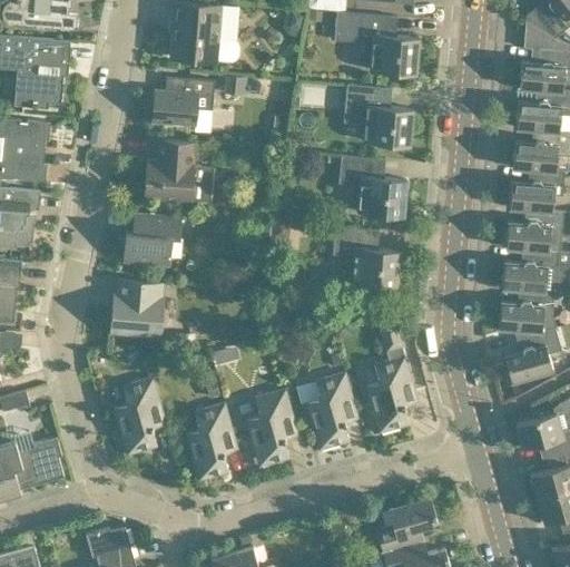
[(9,0),(10,0),(8,1),(6,3),(5,5),(3,6),(2,8),(2,10),(2,12),(2,15),(2,16),(3,18),(3,19),(6,21),(7,22),(9,25),(10,25),(12,26),(15,26),(77,31),(78,16),(68,15),(69,0),(9,0)]
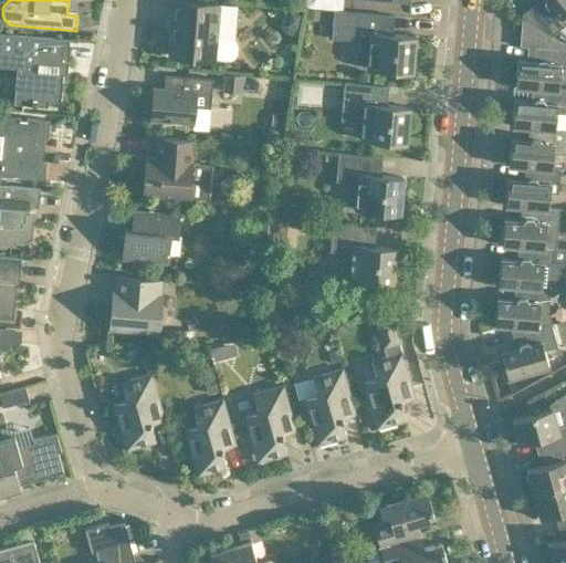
[(318,0),(317,7),(339,12),(343,0),(318,0)]
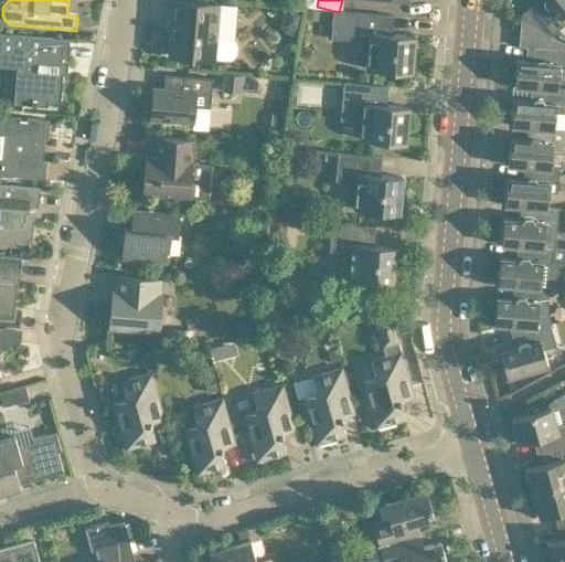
[(521,16),(521,23),(546,38),(552,33),(553,35),(564,27),(564,25),(564,0),(535,0),(530,6),(531,8),(521,16)]
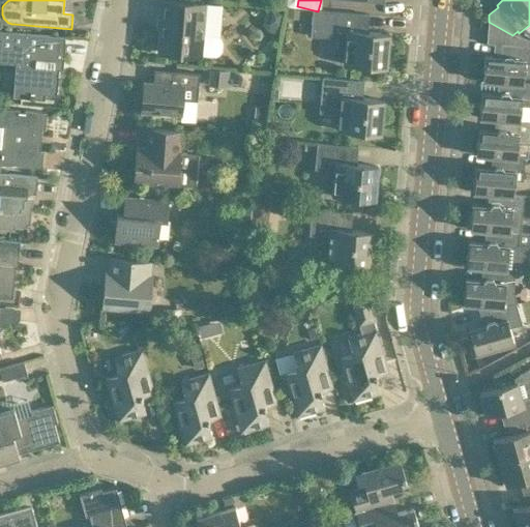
[(159,54),(180,56),(214,59),(215,59),(216,59),(218,58),(219,57),(219,56),(221,55),(222,45),(222,42),(222,41),(221,40),(219,39),(218,38),(217,38),(202,36),(205,6),(162,2),(159,21),(164,22),(164,31),(162,31),(159,54)]
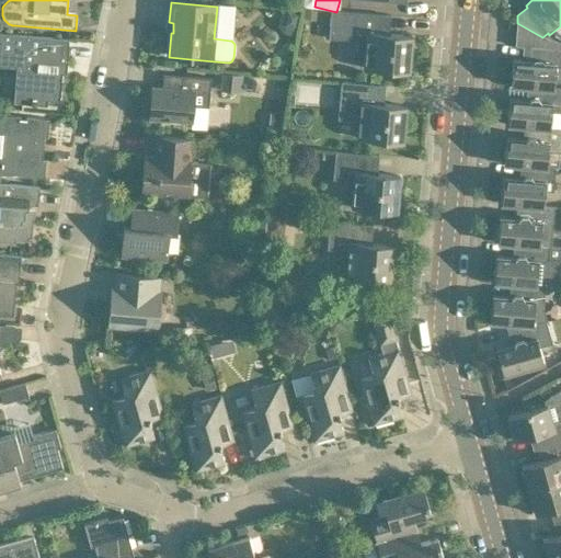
[(305,12),(304,21),(317,22),(317,13),(305,12)]
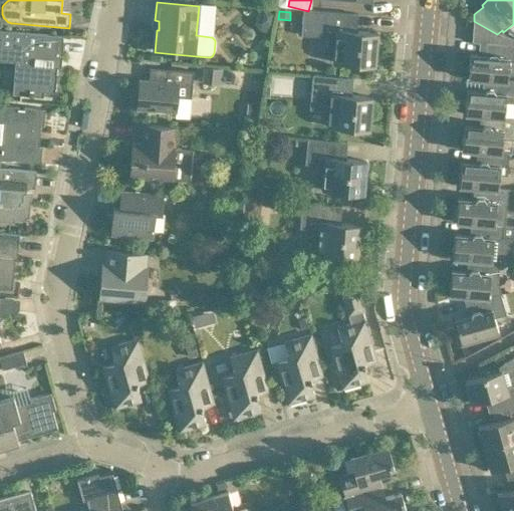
[(302,37),(327,39),(327,47),(334,47),(333,64),(374,67),(377,34),(357,32),(349,31),(350,15),(304,11),(302,37)]
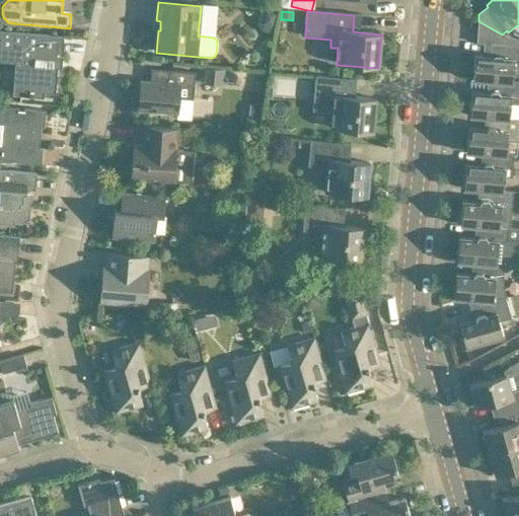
[(472,71),(472,73),(473,77),(473,81),(488,82),(512,84),(512,83),(518,83),(518,41),(507,38),(502,34),(478,21),(476,44),(488,45),(487,58),(475,57),(474,68),(472,71)]
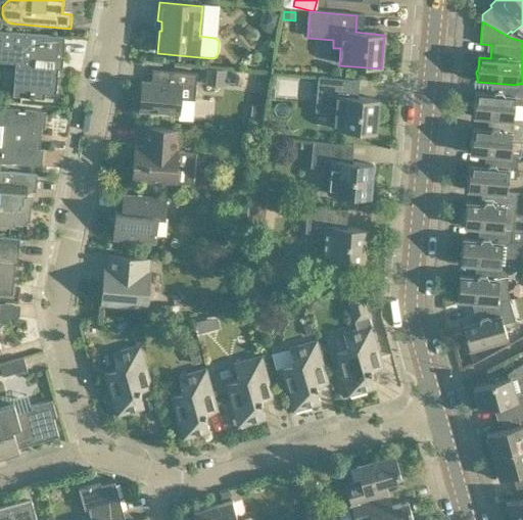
[(0,62),(16,64),(13,98),(44,100),(44,95),(55,96),(59,60),(62,60),(64,39),(0,33),(0,62)]
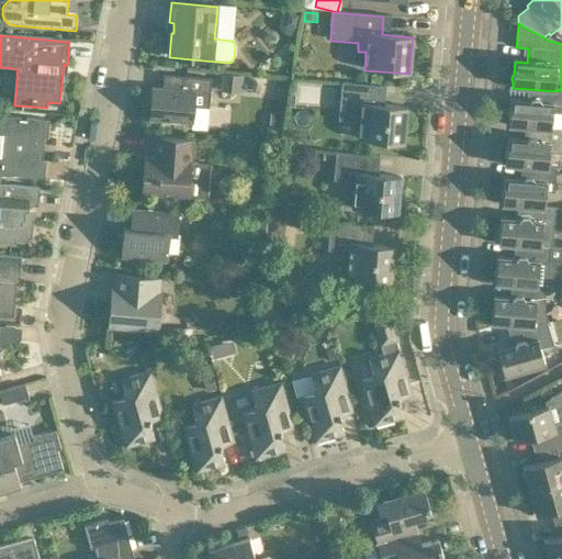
[(222,76),(221,92),(243,94),(244,78),(222,76)]
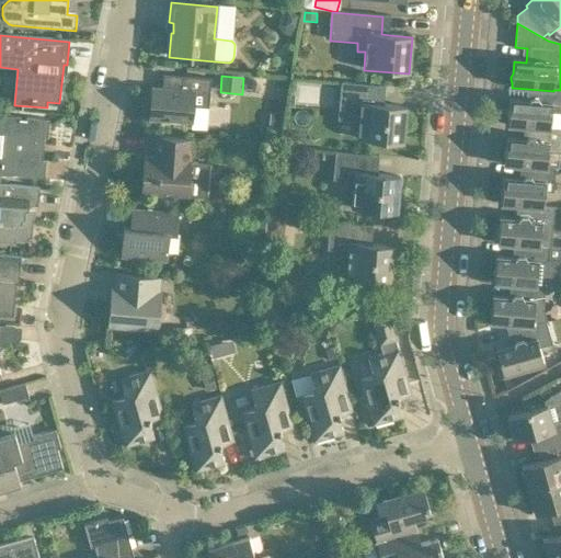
[(150,120),(171,122),(192,124),(194,109),(208,110),(212,80),(183,78),(182,92),(152,89),(150,120)]
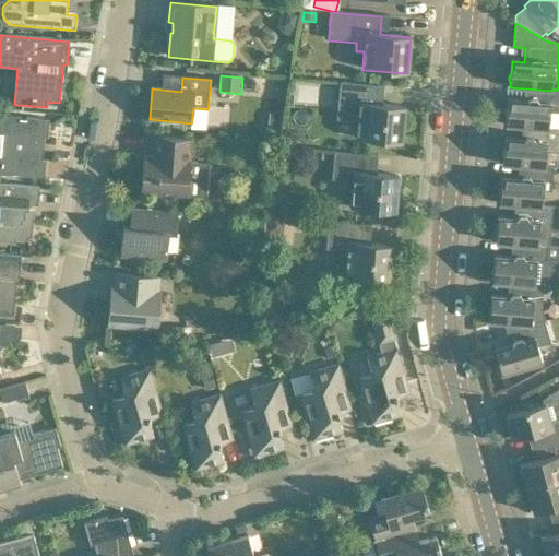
[(376,86),(354,84),(341,83),(337,111),(351,113),(349,121),(358,121),(356,140),(402,143),(405,107),(382,105),(373,104),(376,86)]
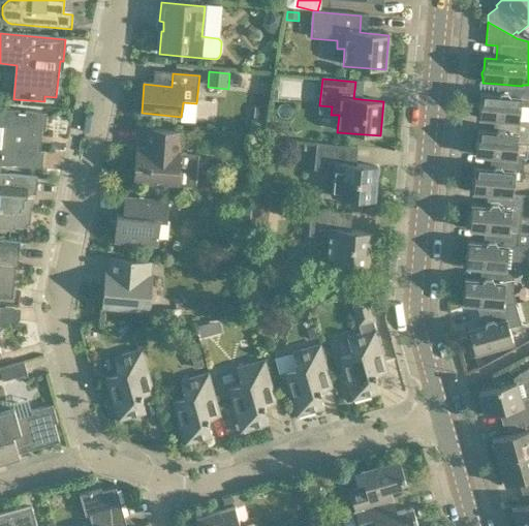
[(479,120),(494,121),(519,123),(519,122),(520,107),(528,107),(528,85),(522,85),(522,86),(497,84),(496,96),(481,95),(480,105),(478,110),(478,112),(479,116),(479,120)]
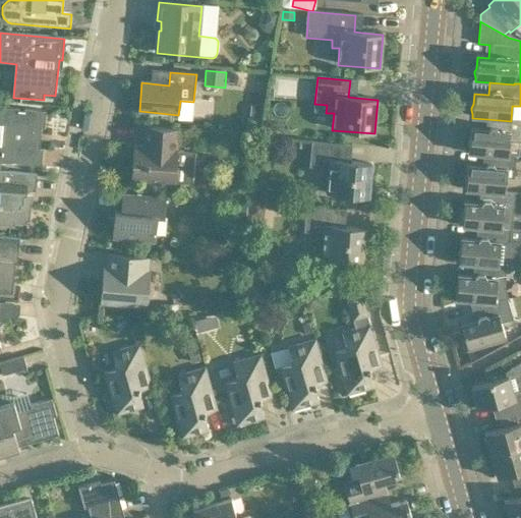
[(251,107),(249,120),(261,121),(262,108),(251,107)]
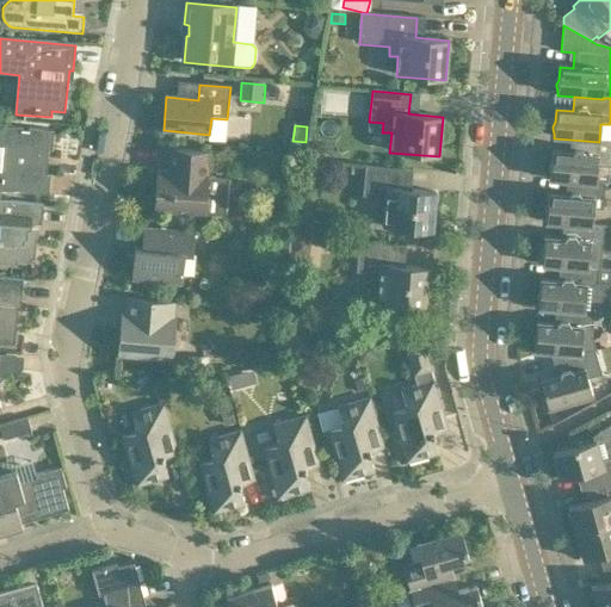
[(0,191),(24,194),(48,196),(50,177),(42,177),(42,168),(44,168),(44,159),(43,159),(44,150),(53,152),(54,132),(30,130),(0,127),(0,191)]
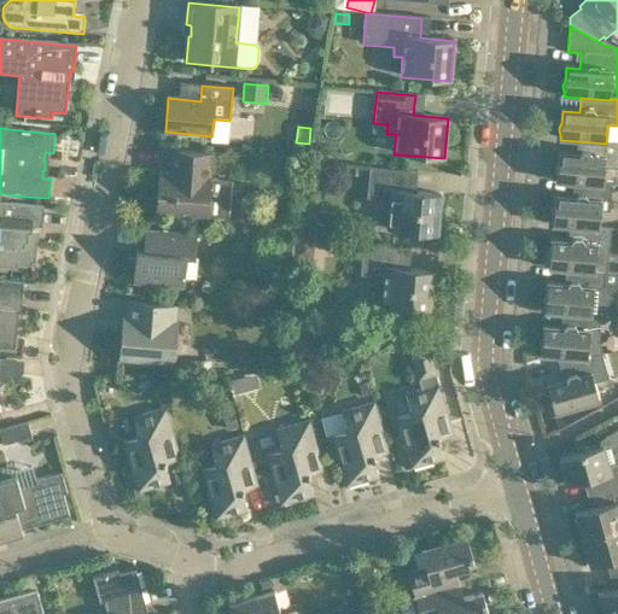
[(555,182),(573,185),(602,187),(602,186),(604,169),(617,169),(617,142),(606,142),(606,144),(577,141),(576,156),(558,153),(558,167),(555,171),(555,174),(557,177),(555,182)]
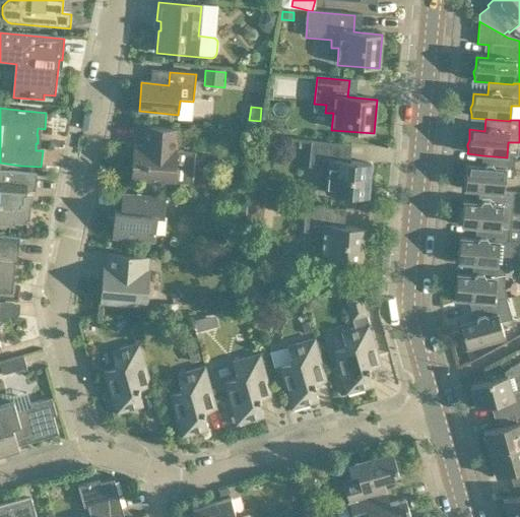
[(195,151),(177,150),(179,130),(146,127),(145,141),(144,147),(134,146),(131,181),(175,185),(175,184),(192,185),(195,151)]
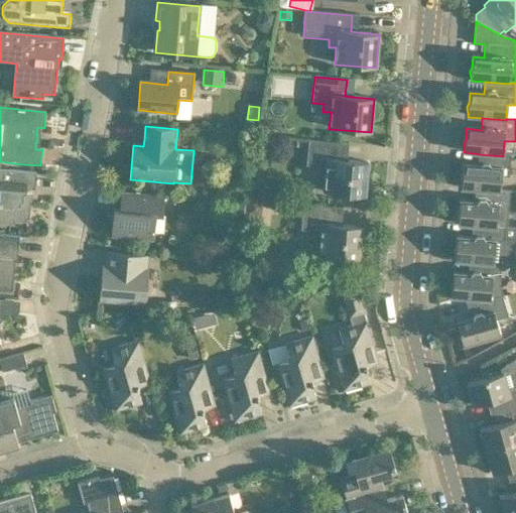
[(324,193),(346,195),(365,197),(368,163),(348,161),(340,160),(341,144),(308,141),(306,167),(317,168),(317,175),(325,176),(324,193)]
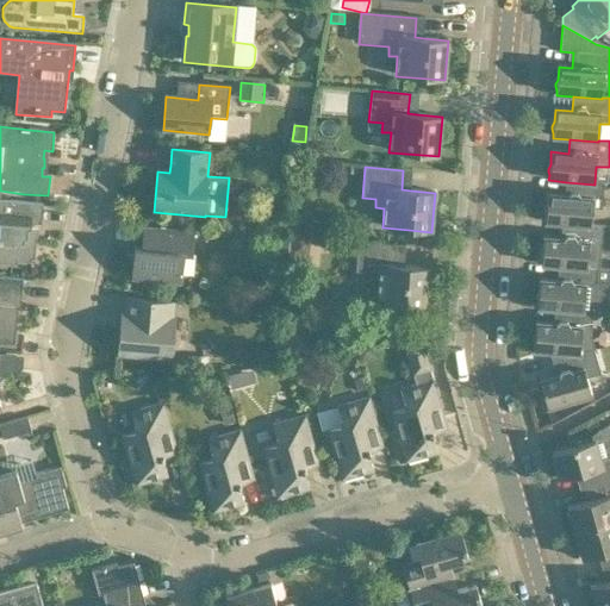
[(545,223),(562,225),(591,227),(591,225),(592,210),(602,210),(604,183),(595,183),(595,185),(566,182),(565,197),(547,194),(546,207),(545,212),(545,214),(546,218),(545,223)]
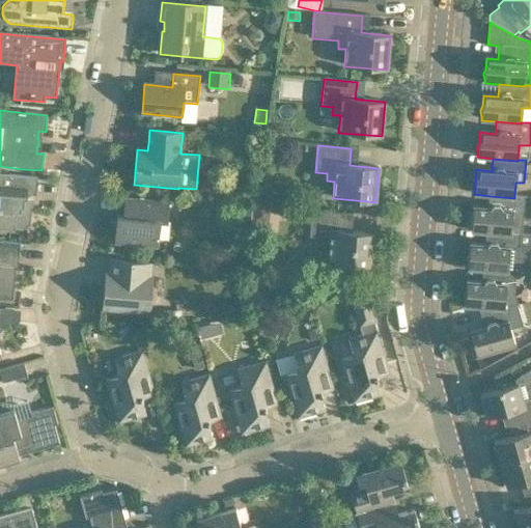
[(0,174),(0,229),(15,231),(16,226),(30,227),(31,207),(23,207),(24,199),(27,200),(27,196),(36,196),(37,178),(17,176),(0,174)]
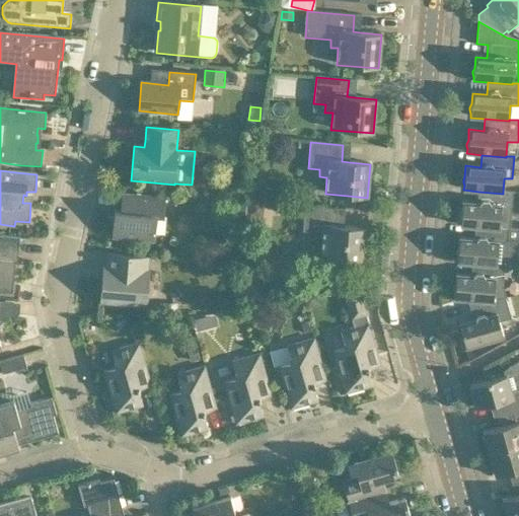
[(460,216),(460,218),(461,222),(460,226),(474,228),(499,229),(500,228),(508,229),(509,215),(511,193),(503,192),(503,194),(478,192),(477,203),(462,202),(461,213),(460,216)]
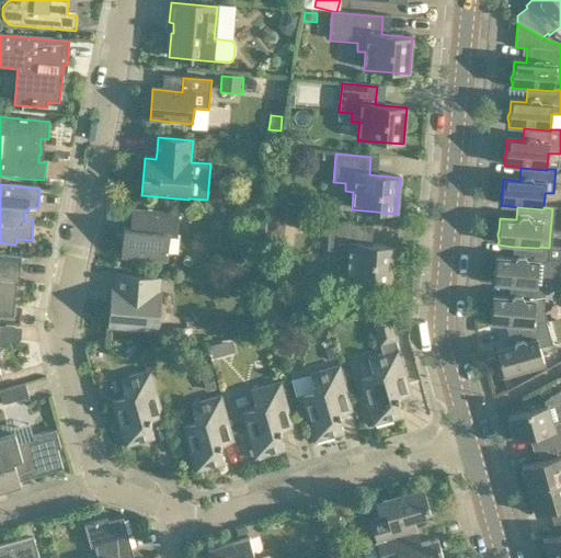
[(124,228),(123,236),(116,236),(122,251),(121,258),(167,262),(170,235),(178,235),(179,214),(132,211),(130,229),(124,228)]
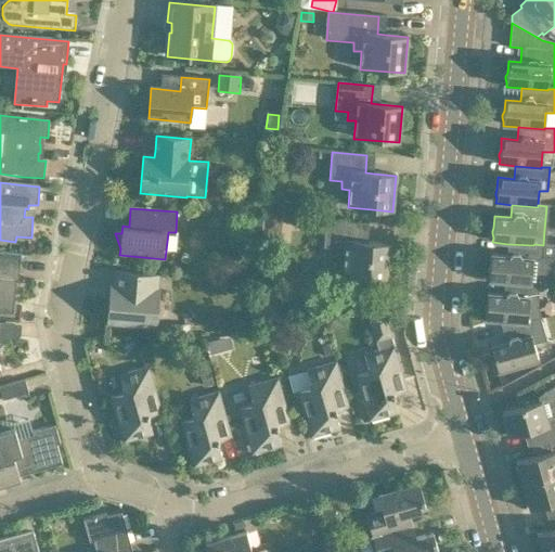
[(249,217),(248,230),(262,232),(263,219),(249,217)]
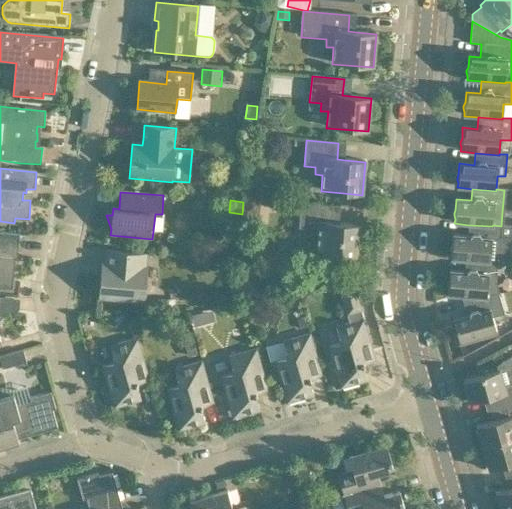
[(246,200),(245,214),(253,215),(260,210),(260,202),(246,200)]
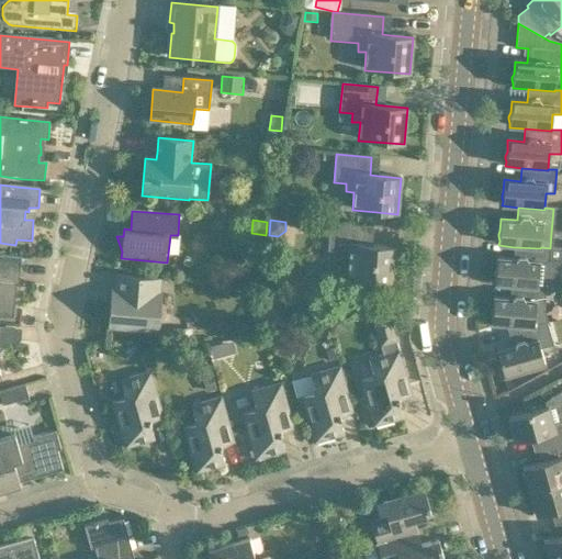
[(346,280),(370,282),(392,284),(395,248),(372,246),(363,245),(366,227),(330,224),(327,252),(340,253),(339,261),(348,263),(346,280)]
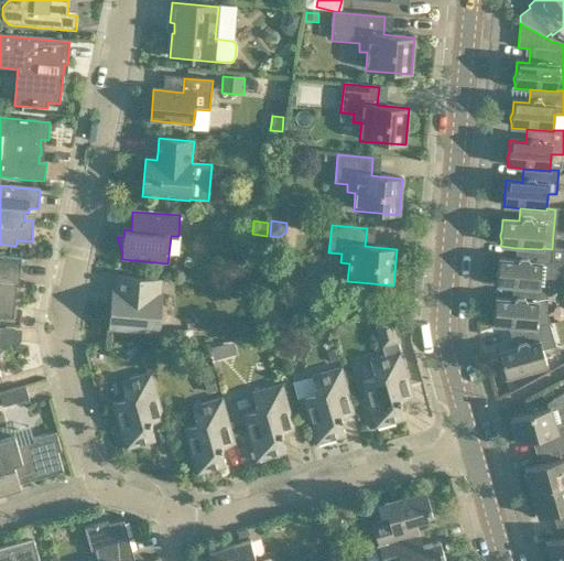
[(497,274),(497,277),(497,281),(497,286),(512,287),(539,289),(539,288),(549,289),(562,288),(563,263),(551,262),(552,249),(543,248),(542,249),(516,248),(514,260),(499,259),(498,271),(497,274)]
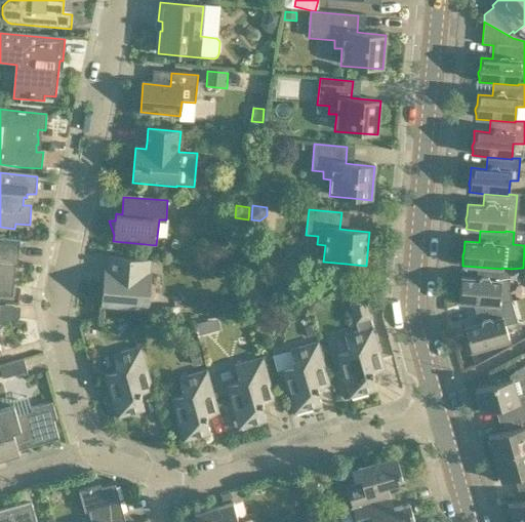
[(0,296),(12,297),(15,266),(13,266),(14,258),(17,258),(19,241),(0,239),(0,296)]
